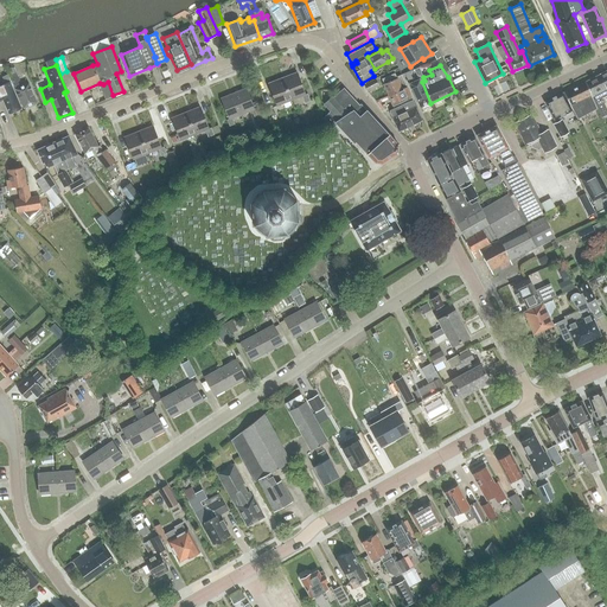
[(14,68),(7,70),(8,74),(23,107),(24,108),(37,102),(29,83),(21,87),(14,68)]
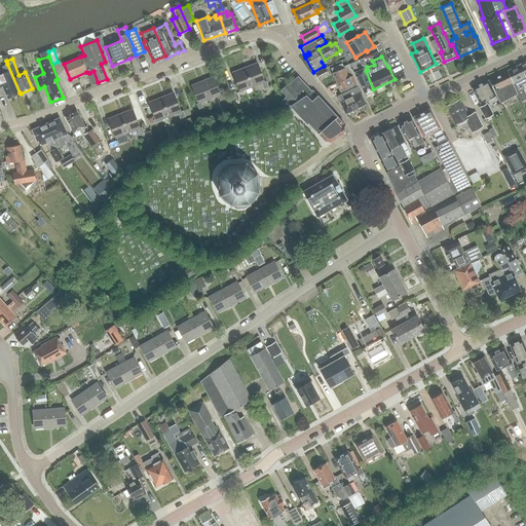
[(368,70),(367,67),(367,68),(363,59),(359,61),(361,66),(362,66),(363,69),(355,72),(364,92),(373,89),(366,71),(368,70)]
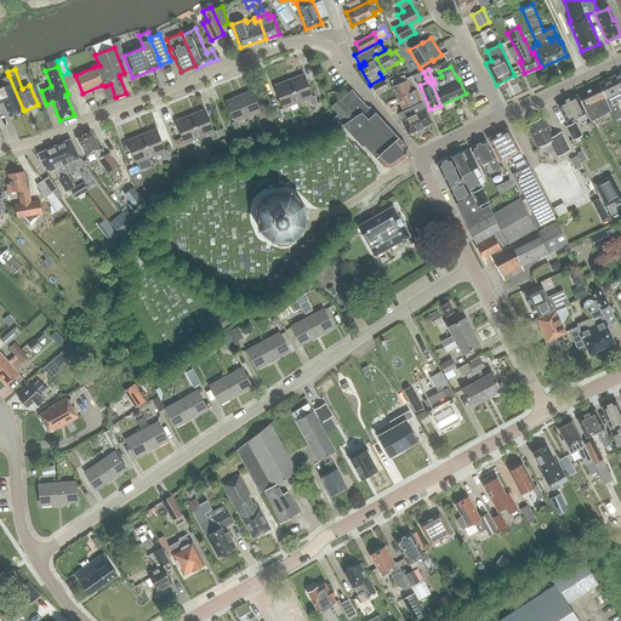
[(289,80),(297,103),(308,98),(312,106),(317,103),(314,96),(312,97),(303,74),(289,80)]
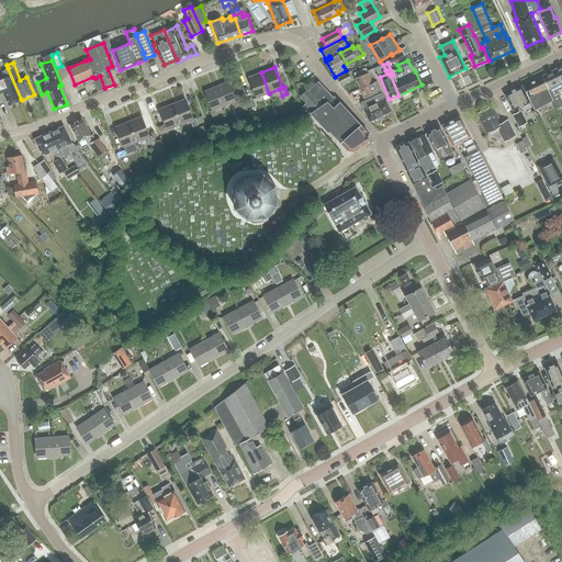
[(19,100),(21,99),(8,68),(2,71),(4,78),(0,79),(0,93),(2,92),(9,105),(20,101),(19,100)]
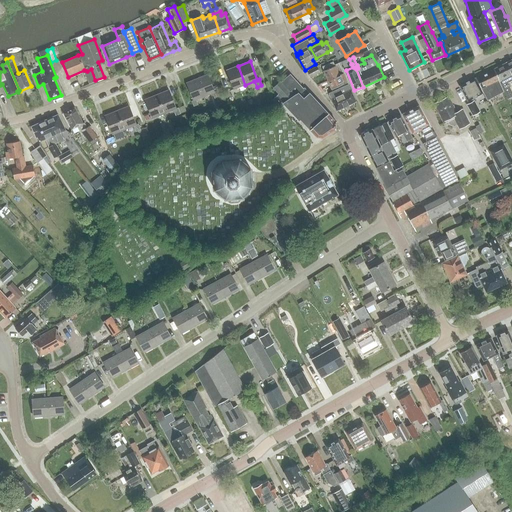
[(339,75),(343,74),(339,64),(335,66),(333,62),(322,67),(324,71),(323,71),(328,81),(340,76),(339,75)]
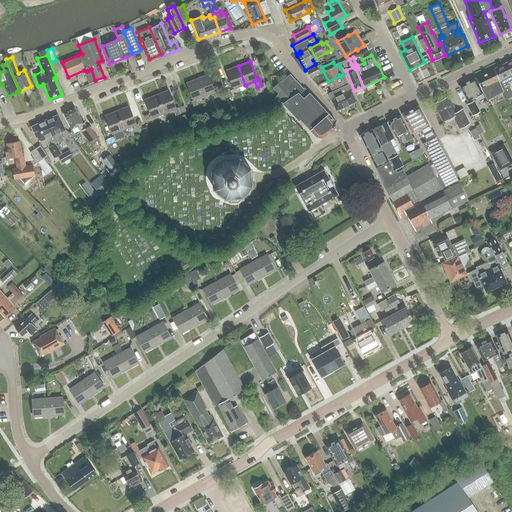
[(511,92),(508,84),(511,80),(511,75),(505,63),(493,69),(504,92),(508,100),(511,97),(511,92)]
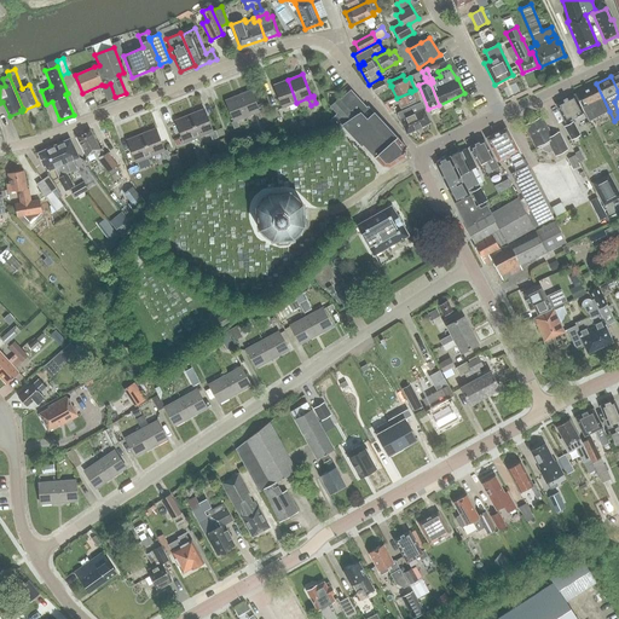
[(282,108),(296,103),(288,80),(273,85),(282,108)]
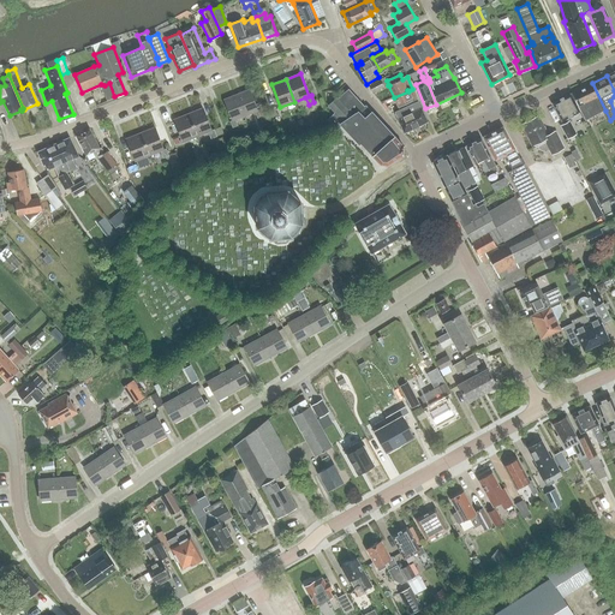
[(372,93),(383,87),(380,81),(369,85),(372,93)]
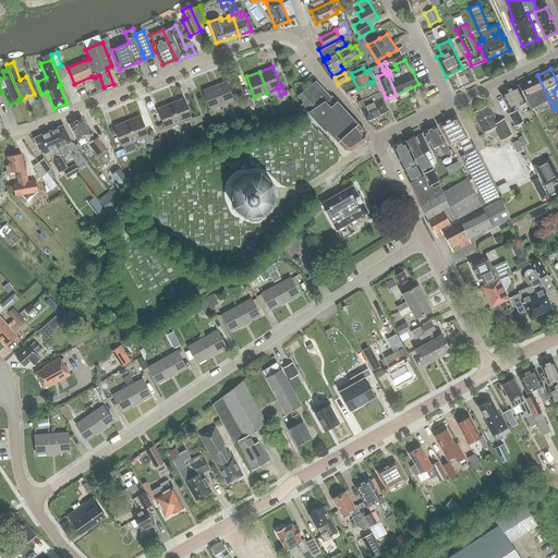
[(531,109),(549,100),(537,75),(518,85),(531,109)]
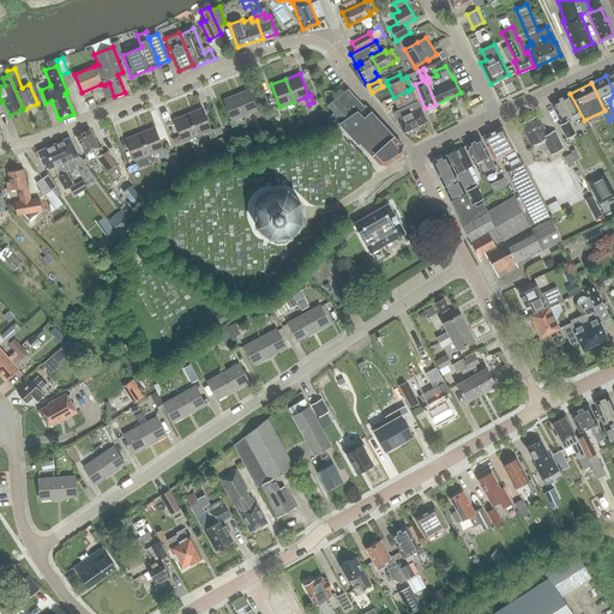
[(257,118),(262,115),(259,109),(257,110),(248,89),(236,95),(245,115),(254,112),(257,118)]
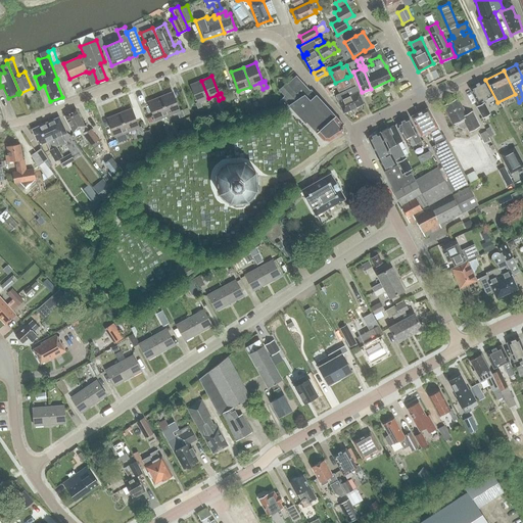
[(352,84),(354,83),(350,76),(346,77),(347,78),(335,83),(338,91),(350,86),(349,83),(352,82),(352,84)]
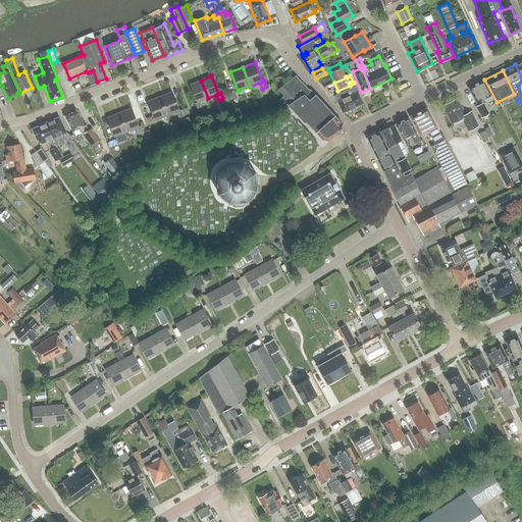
[(468,88),(476,104),(477,105),(475,106),(481,118),(489,114),(482,100),(492,95),(483,79),(468,88)]
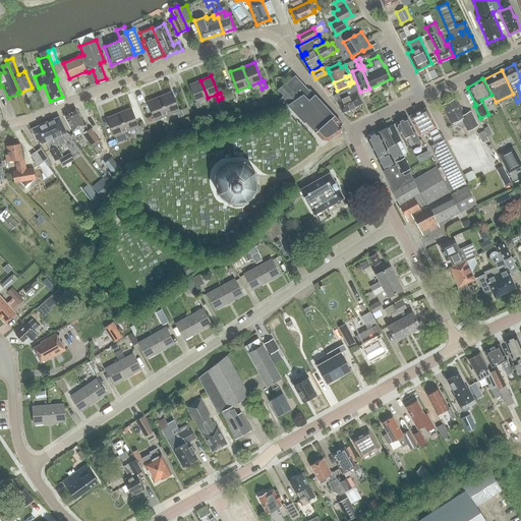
[(198,102),(208,98),(200,80),(189,84),(196,102),(194,103),(196,108),(200,107),(198,102)]
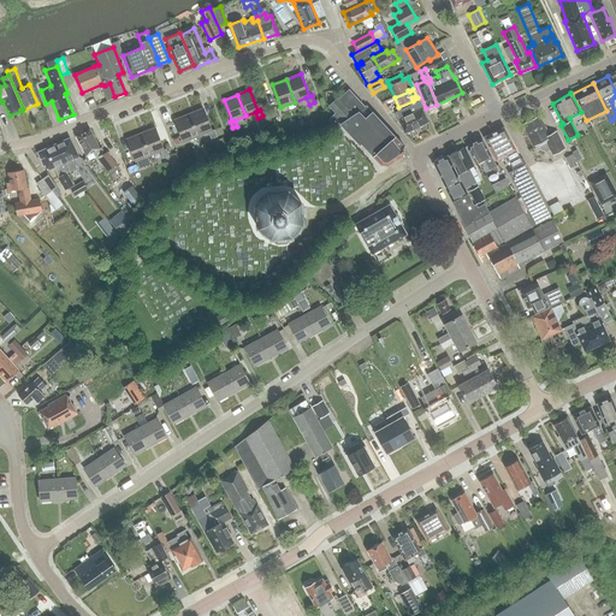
[(428,123),(418,98),(415,99),(415,96),(412,98),(413,101),(398,107),(400,110),(395,112),(404,134),(428,123)]
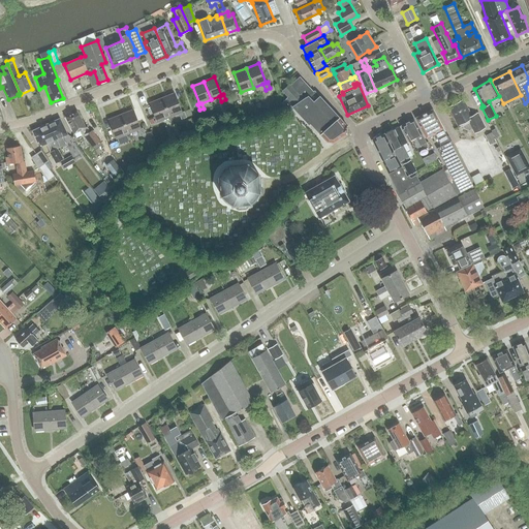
[(313,92),(306,84),(296,92),(289,86),(283,92),(288,97),(281,103),(288,111),(292,107),(309,125),(310,123),(328,143),(333,143),(345,134),(346,134),(346,126),(339,118),(314,91),(313,92)]
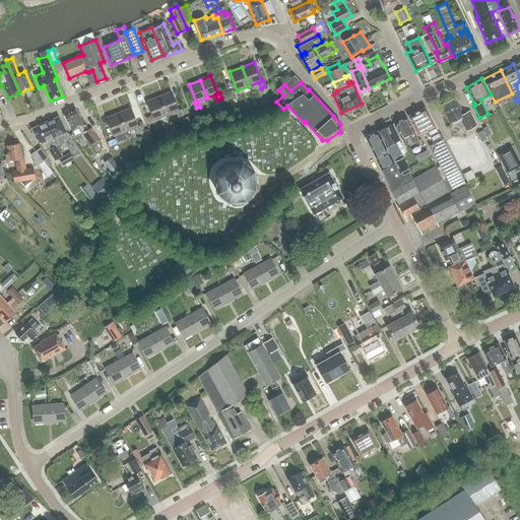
[(178,118),(183,116),(181,110),(179,110),(172,91),(158,96),(167,115),(176,112),(178,118)]
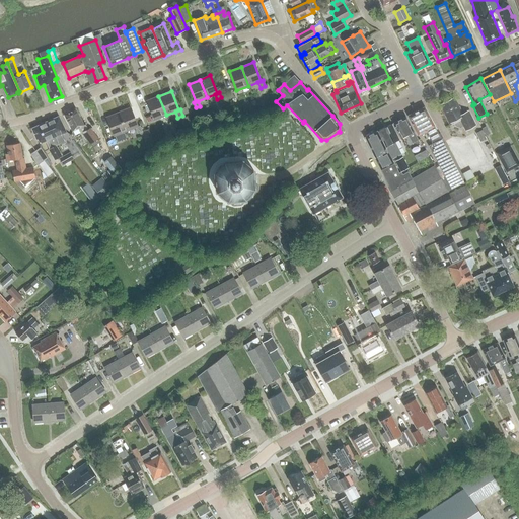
[(154,120),(166,115),(158,96),(146,101),(154,120)]
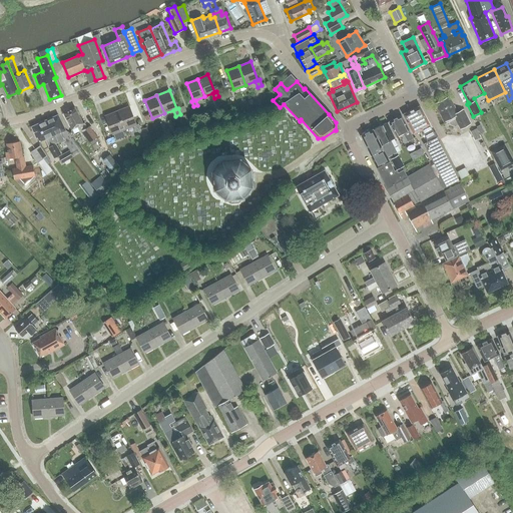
[(458,125),(460,129),(470,124),(463,109),(457,113),(448,96),(434,103),(444,124),(448,122),(449,124),(455,126),(458,125)]
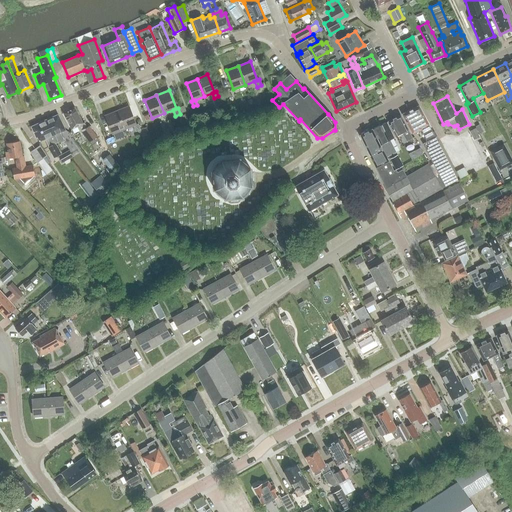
[(262,107),(259,99),(253,101),(256,109),(262,107)]
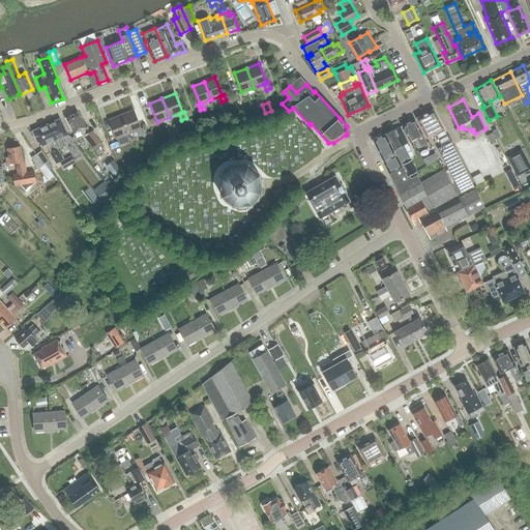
[(140,137),(145,135),(143,128),(141,128),(134,110),(121,115),(128,135),(138,130),(140,137)]
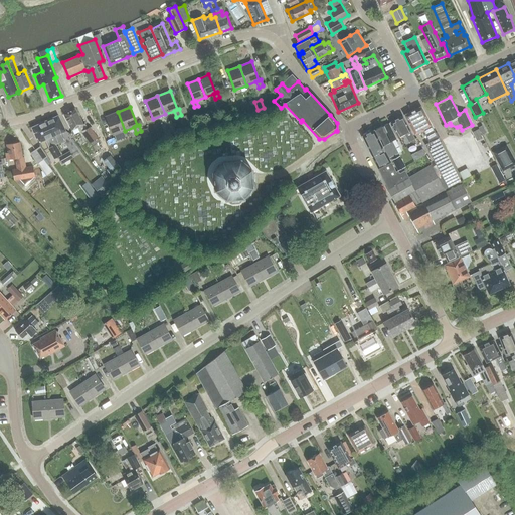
[(447,187),(460,181),(420,107),(404,115),(414,135),(416,134),(418,135),(422,133),(422,131),(428,142),(424,145),(447,187)]
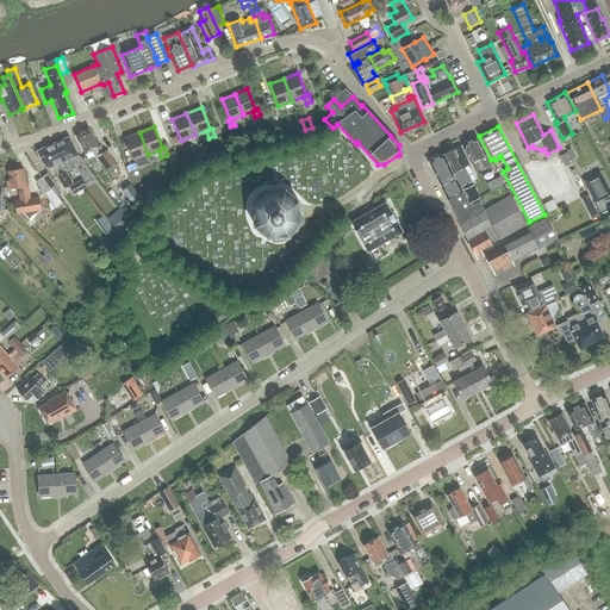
[(88,129),(75,135),(85,154),(92,150),(95,156),(97,156),(106,169),(116,163),(106,150),(104,153),(100,147),(98,148),(88,129)]
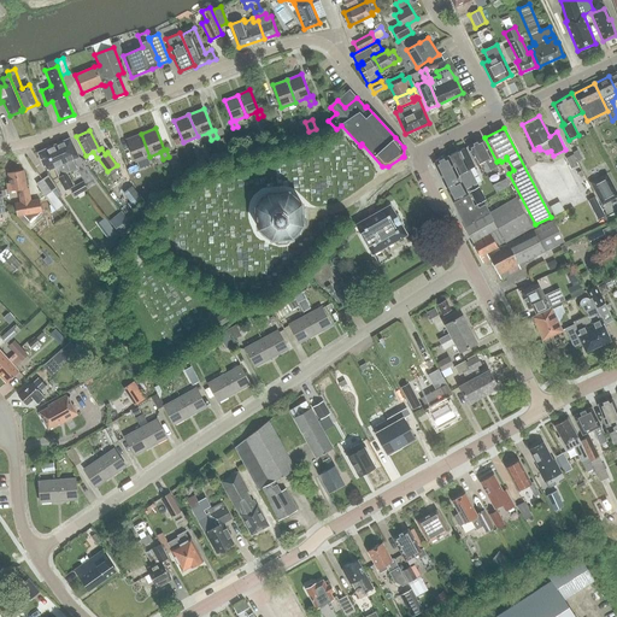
[(135,162),(150,157),(141,134),(125,140),(135,162)]
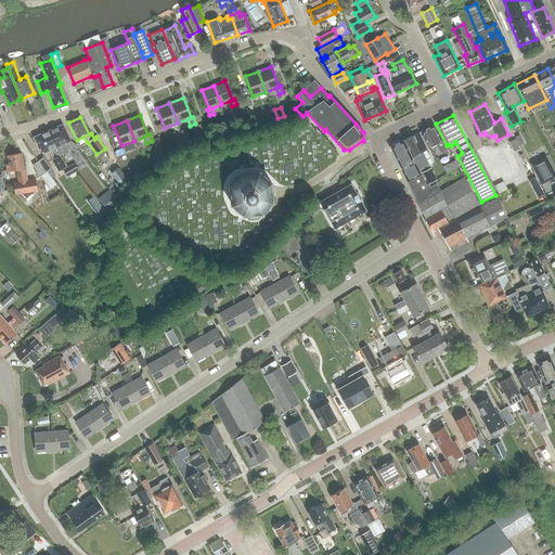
[(65,143),(71,141),(62,125),(51,130),(59,146),(57,146),(60,150),(59,151),(61,155),(62,154),(68,152),(65,143)]
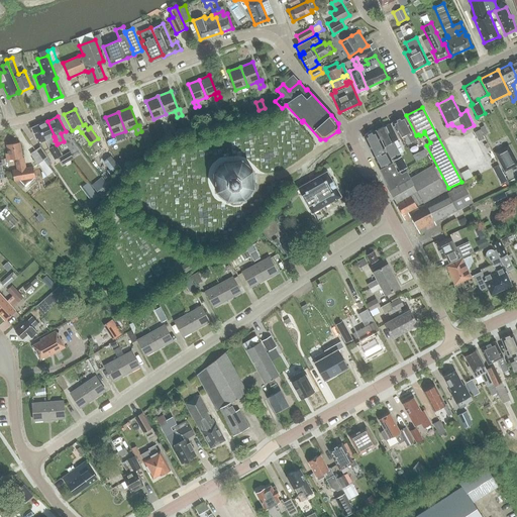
[(404,116),(392,122),(399,138),(406,134),(410,142),(416,139),(404,116)]
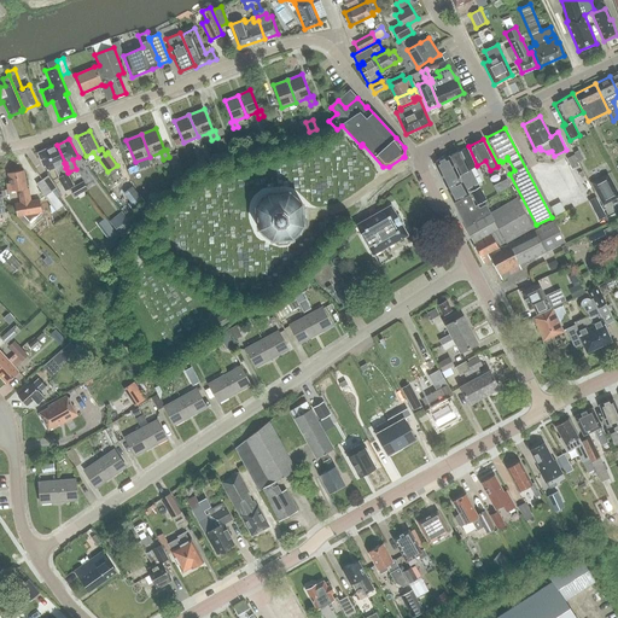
[(66,174),(68,173),(65,168),(66,167),(64,163),(65,163),(57,145),(38,153),(44,165),(45,165),(47,170),(54,168),(59,178),(58,179),(65,191),(73,186),(66,174)]
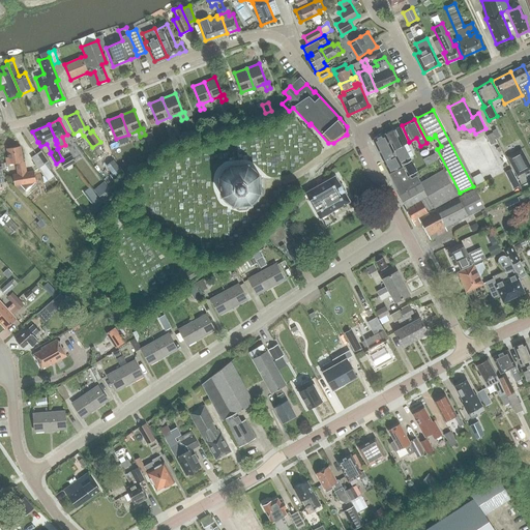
[(395,154),(400,163),(409,157),(403,146),(408,143),(400,126),(394,129),(385,134),(395,154)]
